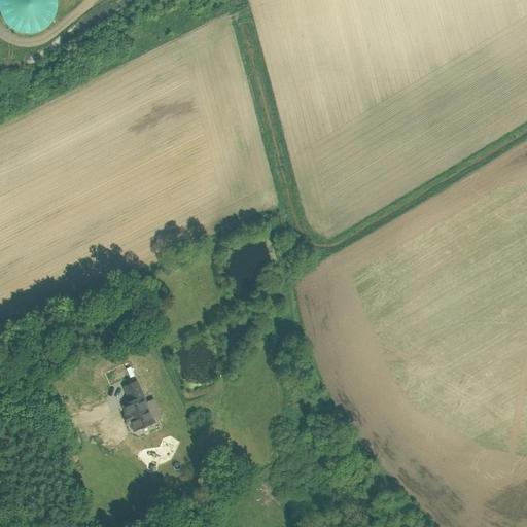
[(54,20),(58,10),(58,0),(0,0),(0,19),(1,21),(8,29),(18,33),(29,35),(39,32),(47,27),(54,20)]
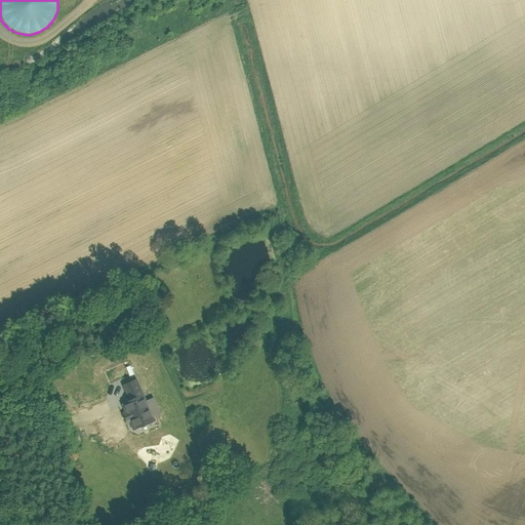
[(133,364),(109,374),(110,376),(103,379),(108,393),(117,389),(136,437),(169,423),(149,373),(138,377),(133,364)]
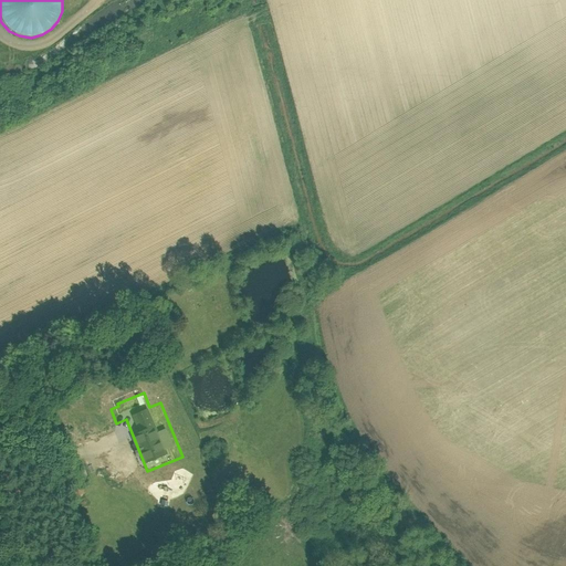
[(79,486),(88,482),(82,464),(71,469),(79,486)]
